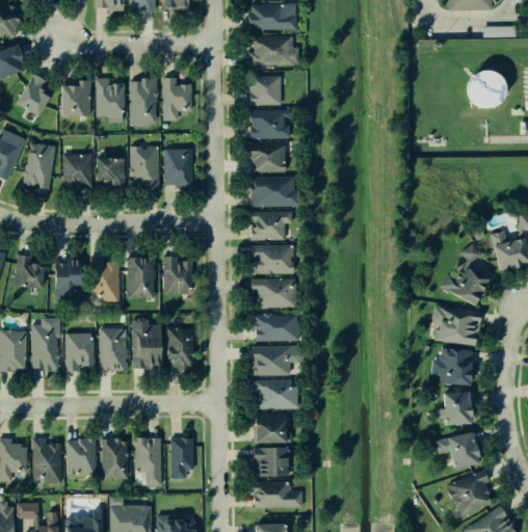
[(0,0),(0,32),(10,35),(19,4),(0,0)]
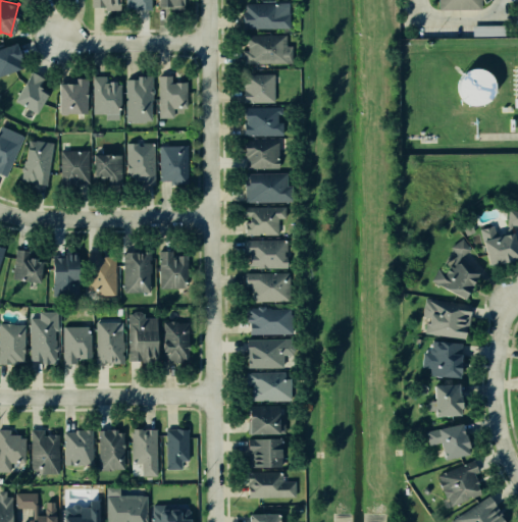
[(22,0),(28,11),(53,1),(52,0),(22,0)]
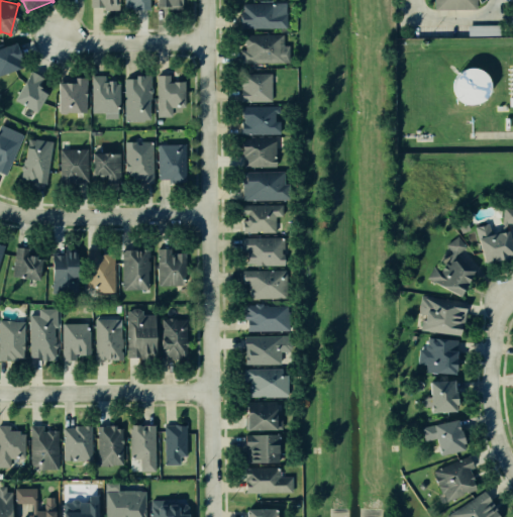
[(94,0),(94,10),(117,9),(116,0),(94,0)]
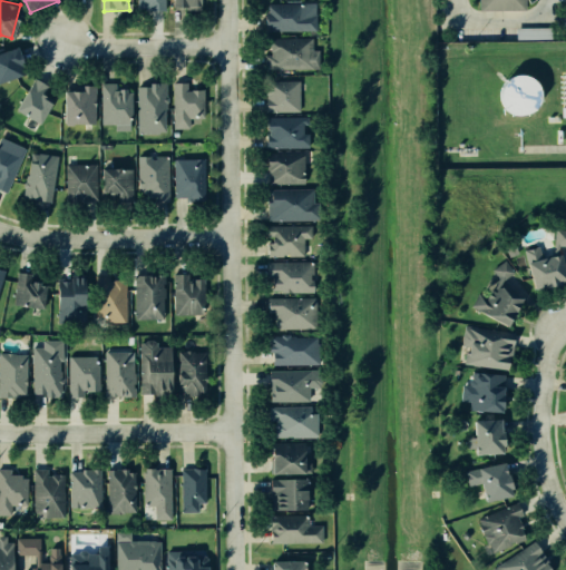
[(138,0),(139,11),(164,11),(163,0),(138,0)]
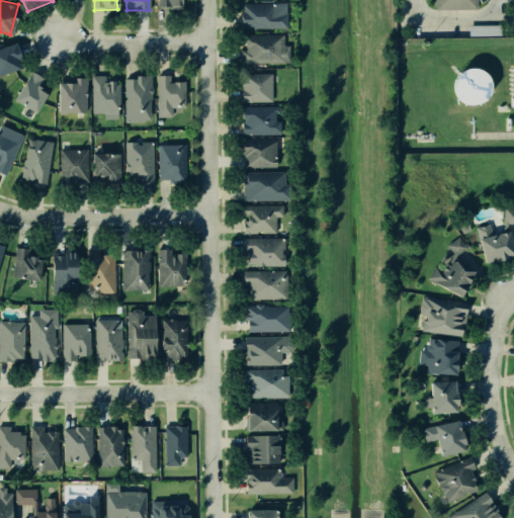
[(185,0),(160,0),(160,8),(185,8),(185,0)]
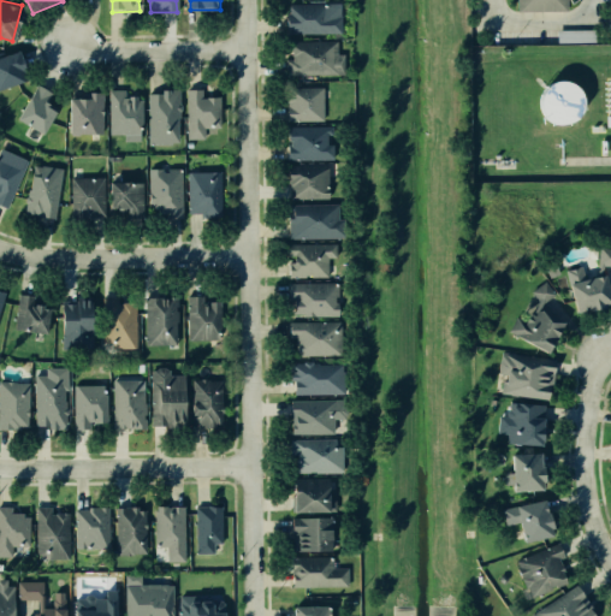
[(520,0),(568,0),(568,12),(521,13),(520,0)]
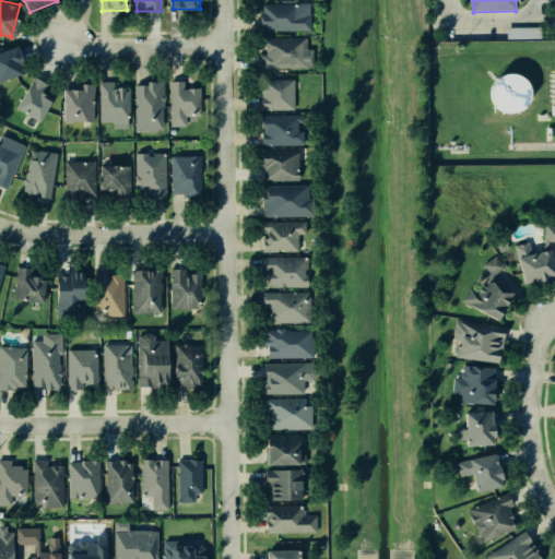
[(259,3),(259,32),(311,31),(313,2),(259,3)]
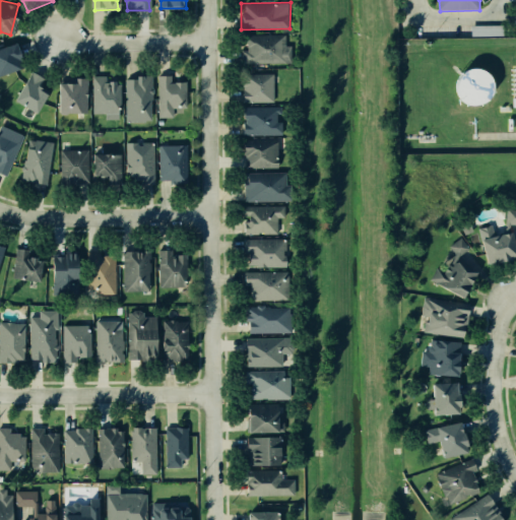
[(504,36),(504,25),(475,25),(475,36),(504,36)]
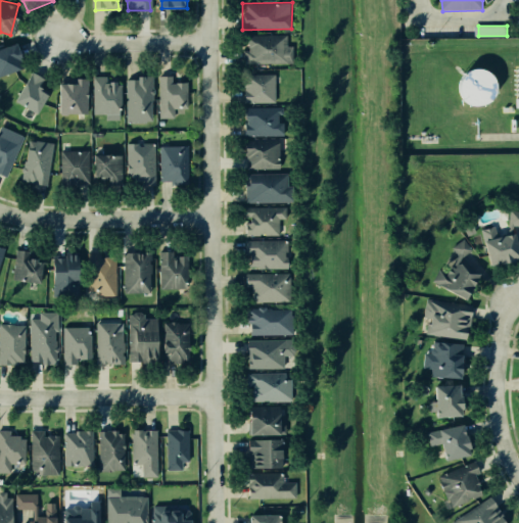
[(242,36),(242,65),(296,63),(295,34),(242,36)]
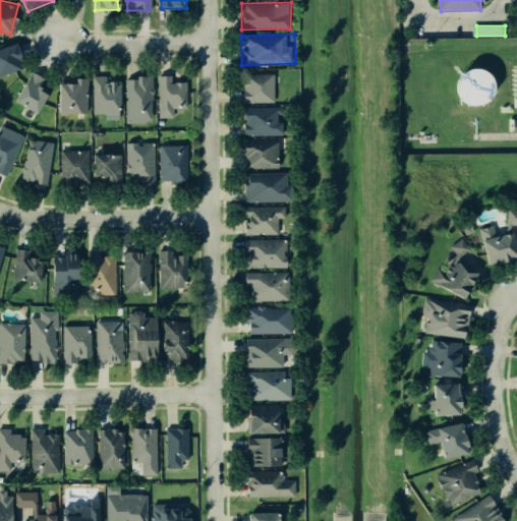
[(0,44),(0,78),(27,70),(18,39),(0,44)]
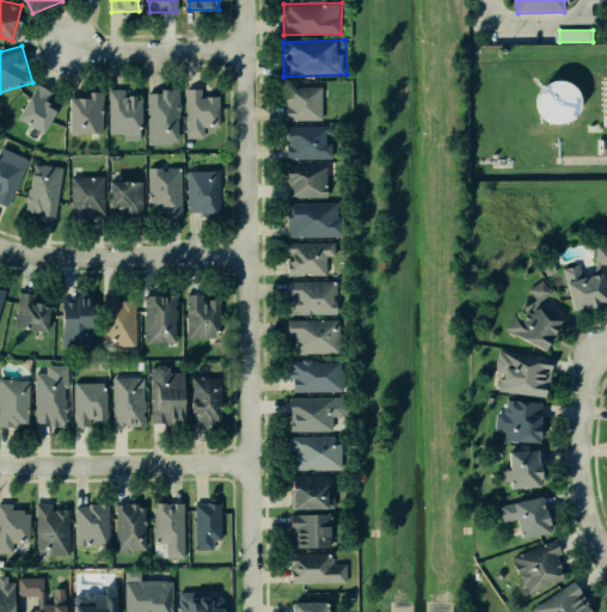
[(580,126),(584,120),(588,111),(588,104),(586,96),(581,90),(575,85),(566,83),(558,83),(551,85),(544,91),(539,98),(538,106),(539,115),(543,122),(550,128),(557,132),(565,132),(572,130),(580,126)]
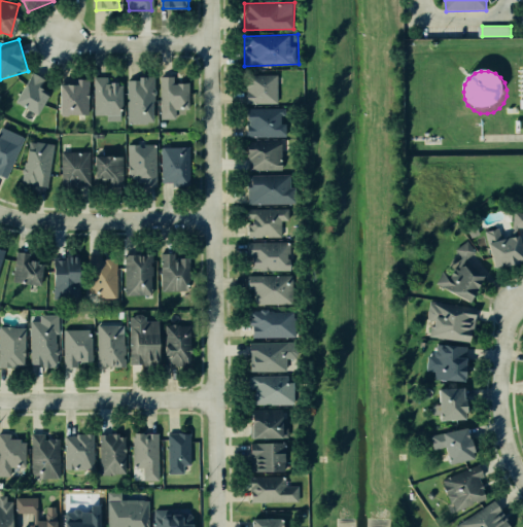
[(246,74),(280,73),(280,104),(245,104),(246,74)]
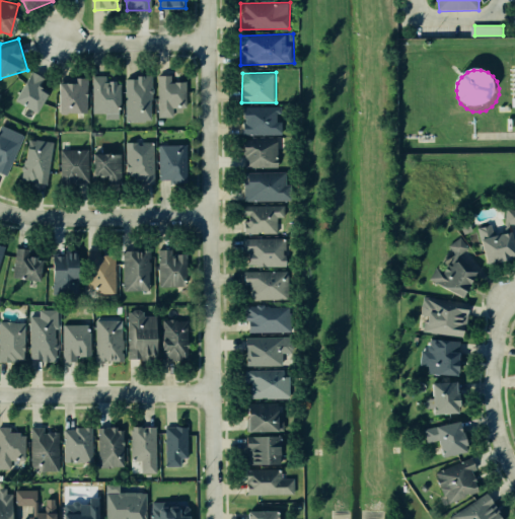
[(14,101),(37,114),(52,86),(29,74),(14,101)]
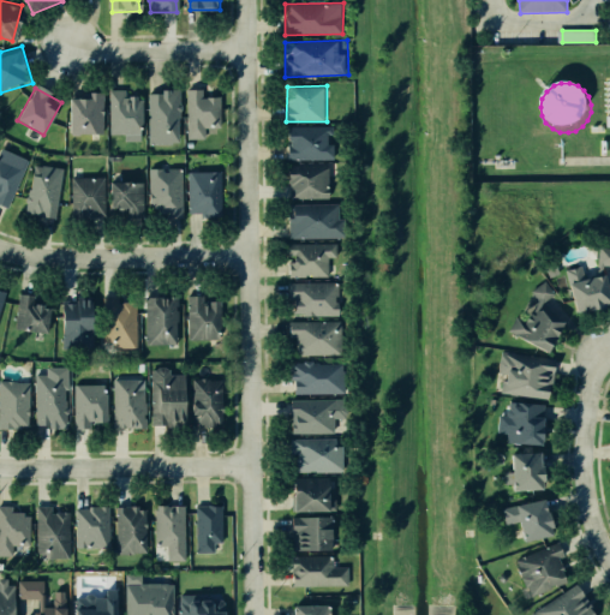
[(181,89),(183,144),(220,143),(217,88),(181,89)]
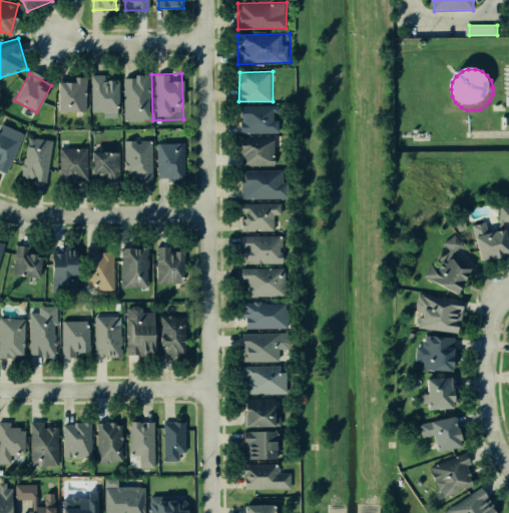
[(93,74),(93,113),(120,113),(120,74),(93,74)]
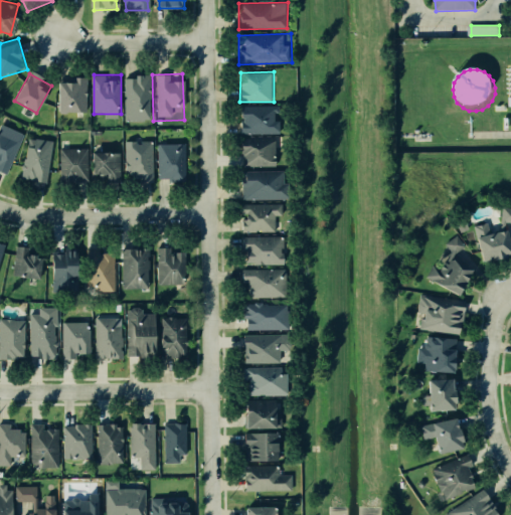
[(128,75),(129,122),(153,121),(152,74),(128,75)]
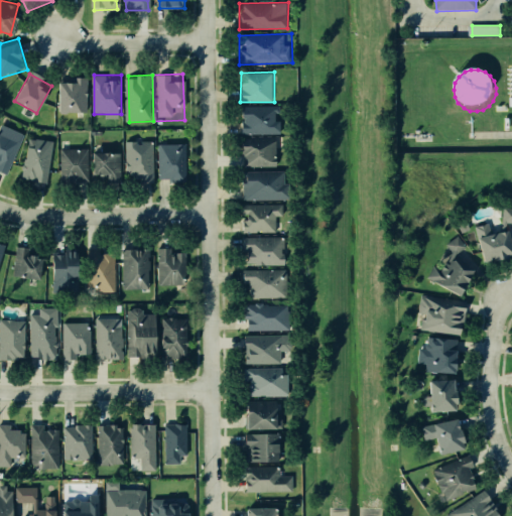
[(58,115),(88,115),(88,77),(57,78),(58,115)]
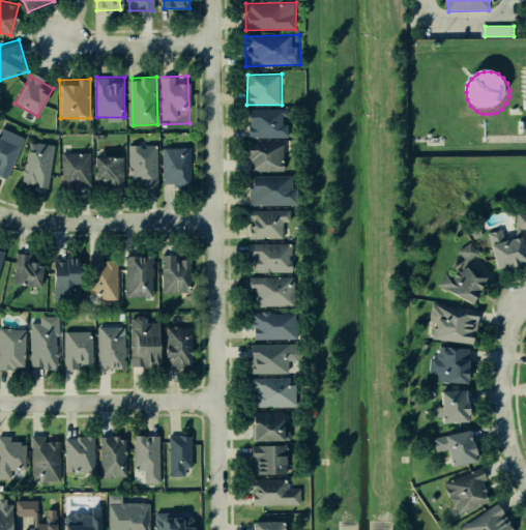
[(247,111),(289,110),(290,137),(247,138),(247,111)]
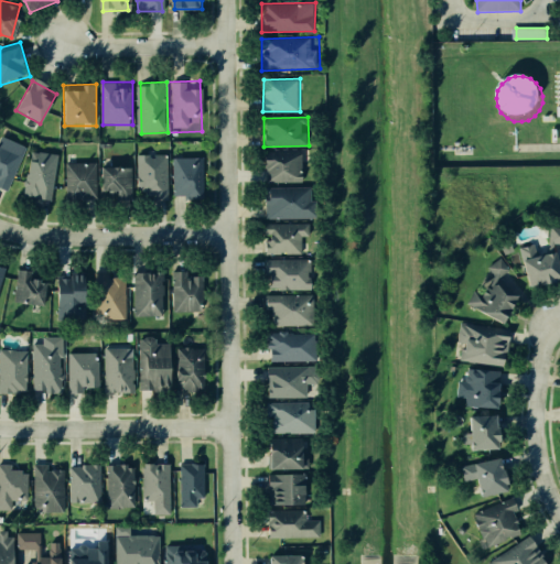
[(0,139),(25,152),(7,191),(0,187),(0,139)]
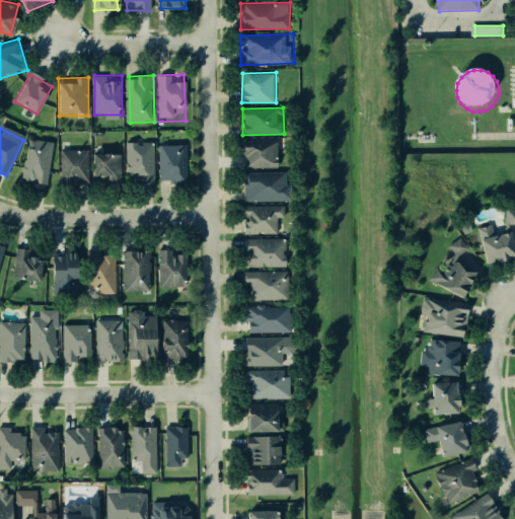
[(33,139),(25,179),(48,184),(56,143),(33,139)]
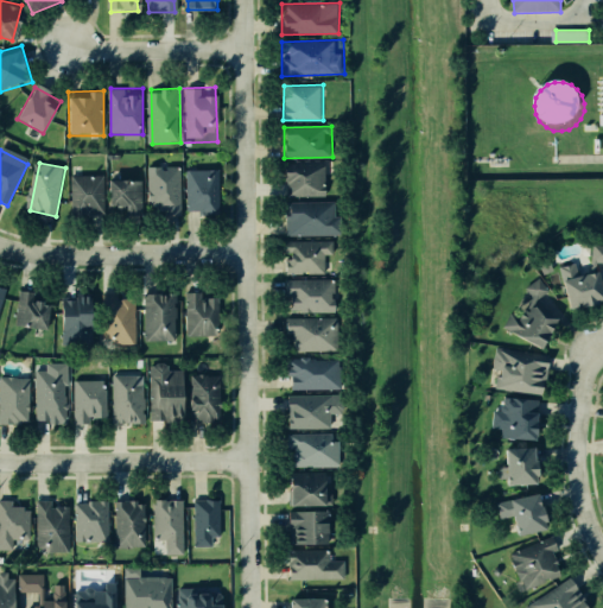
[(285,166),(331,164),(331,196),(285,197),(285,166)]
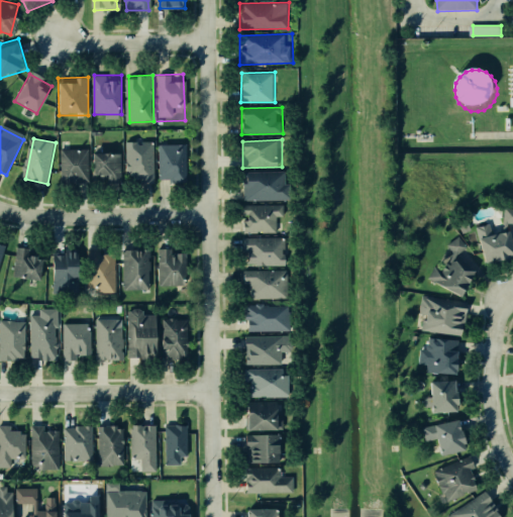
[(127,141),(129,184),(157,183),(155,140),(127,141)]
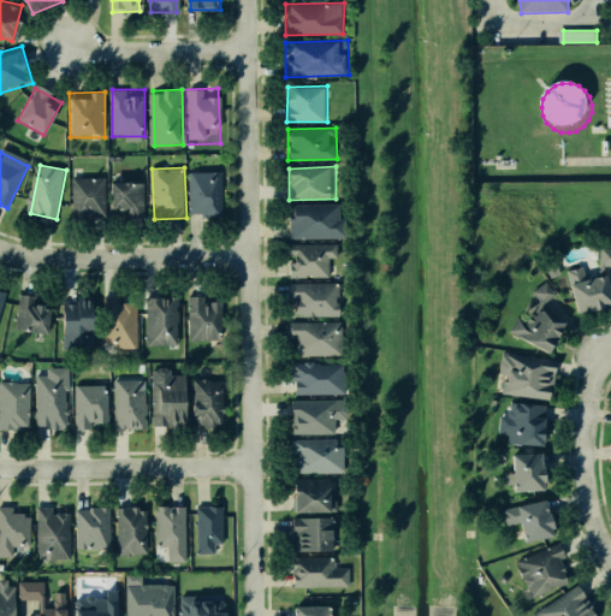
[(196,169),(196,219),(224,219),(224,169),(196,169)]
